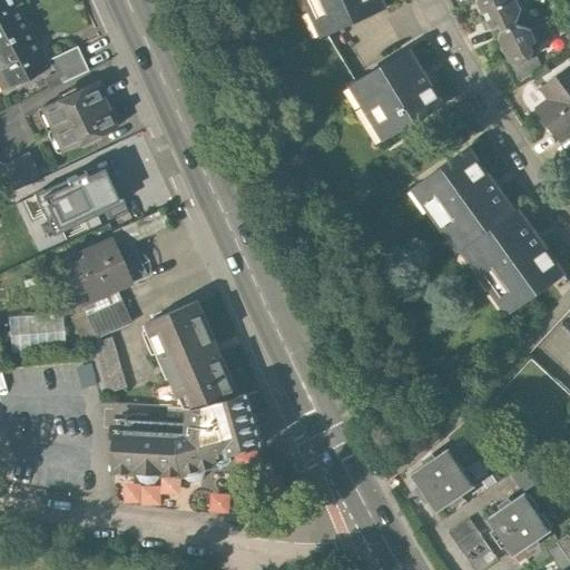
[(0,0),(0,35),(23,22),(11,0),(0,0)]
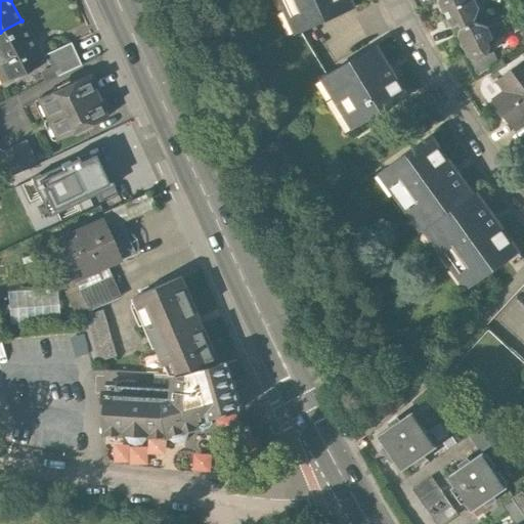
[(276,0),(293,35),(356,7),(352,0),(276,0)]
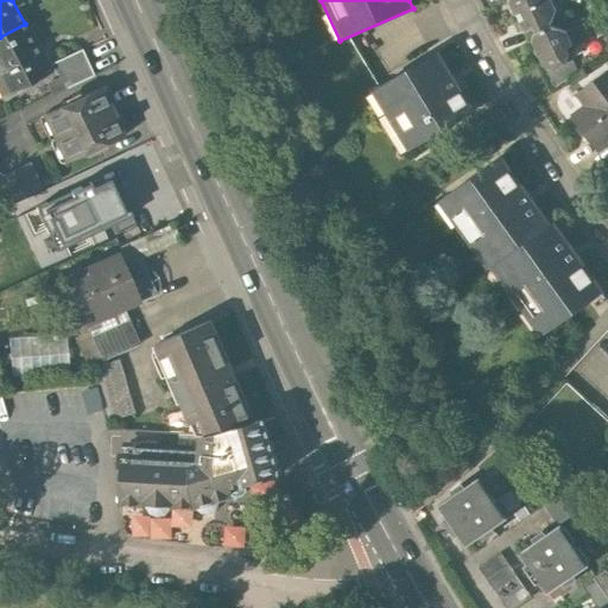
[(514,0),(508,4),(519,29),(532,33),(552,26),(558,11),(553,0),(514,0)]
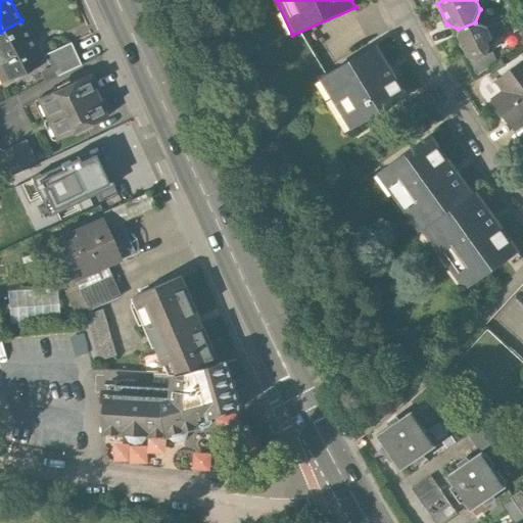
[(0,84),(43,60),(21,20),(0,32),(0,84)]
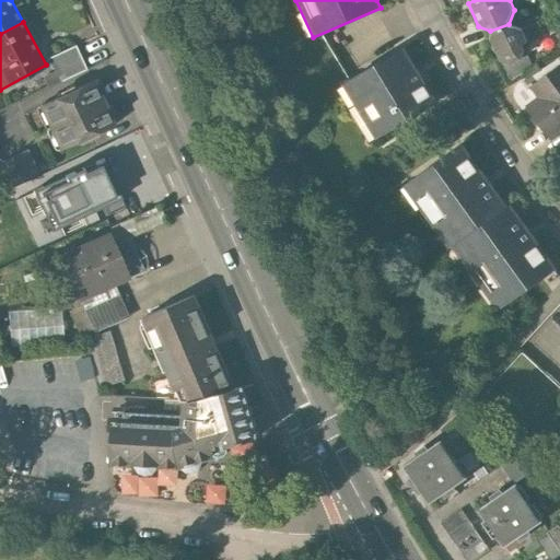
[(509,24),(490,31),(488,38),(499,60),(511,66),(524,57),(522,47),(527,43),(522,30),(509,24)]
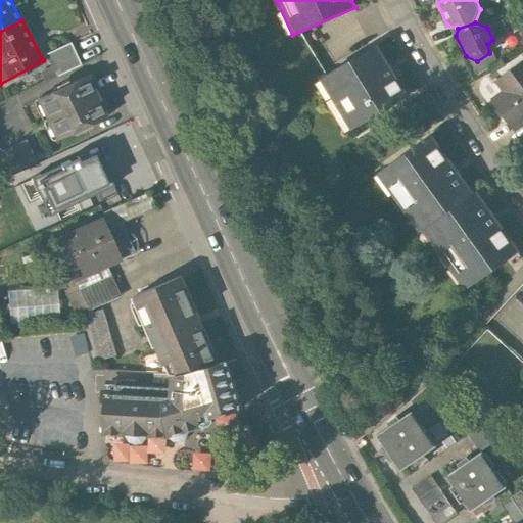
[(76,41),(49,51),(57,74),(84,64),(76,41)]
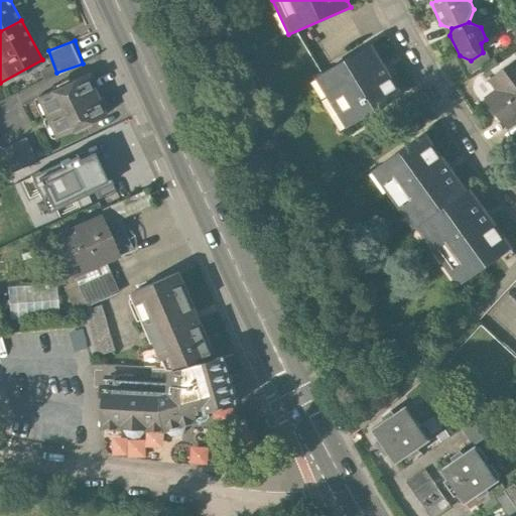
[(402,94),(371,43),(314,79),(347,129),(402,94)]
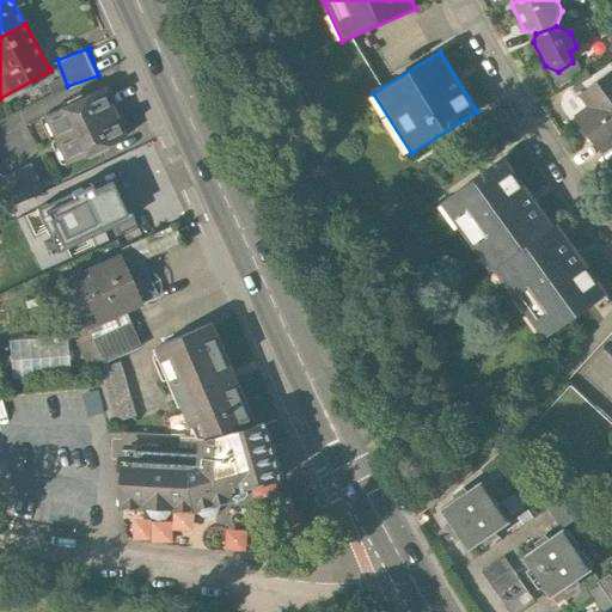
[(599,157),(611,148),(611,71),(579,93),(588,108),(573,118),(599,157)]
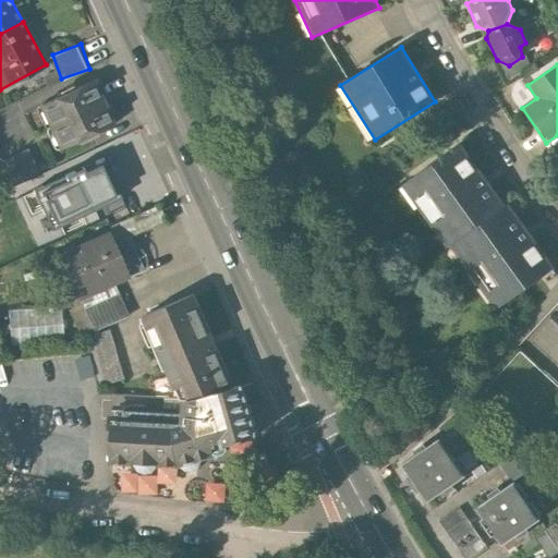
[(95,84),(35,112),(53,152),(113,123),(95,84)]
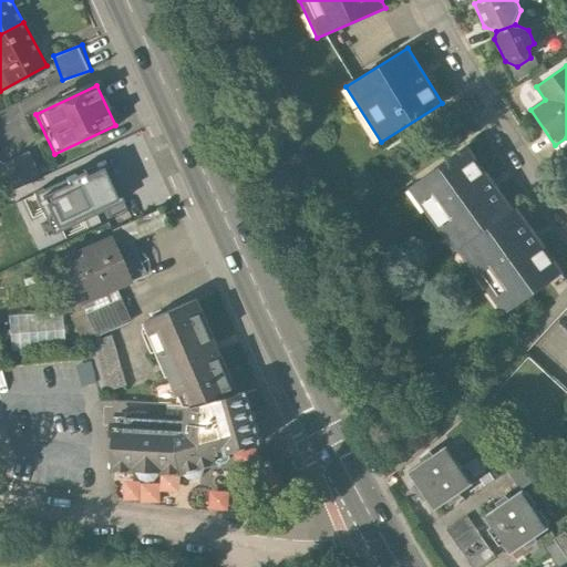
[(514,209),(466,145),(406,189),(454,253),(455,251),(514,209)]
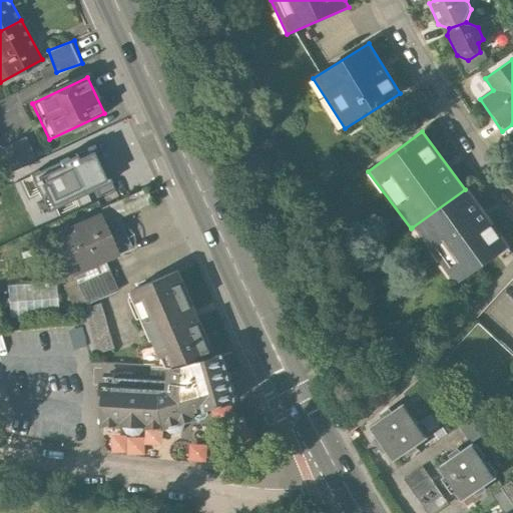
[(28,135),(0,148),(0,155),(7,169),(38,154),(28,135)]
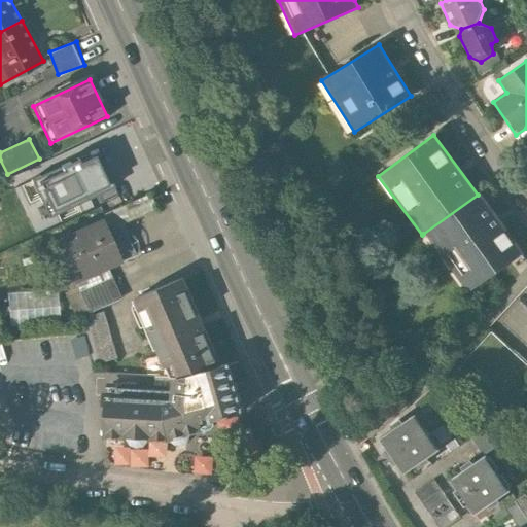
[(48,218),(114,187),(97,150),(31,181),(48,218)]
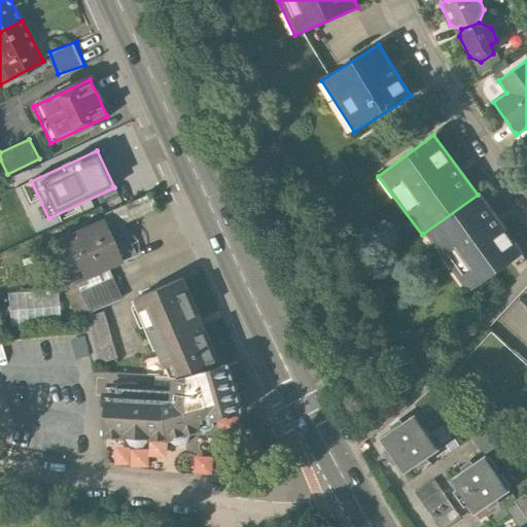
[(478,195),(423,234),(469,296),(526,255),(480,192),(478,195)]
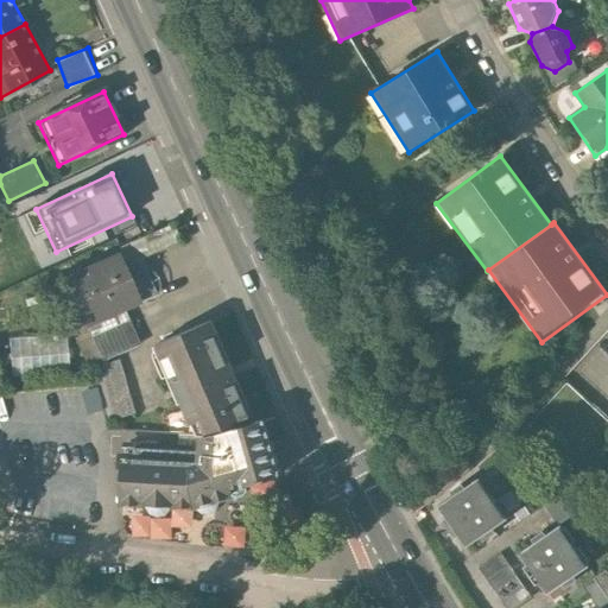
[(140,301),(119,248),(57,273),(80,328),(89,323),(103,358),(139,343),(125,308),(140,301)]
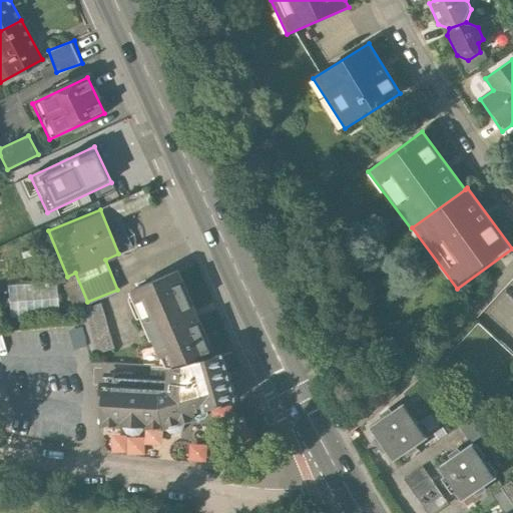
[(166,348),(168,356),(209,347),(175,271),(128,292),(155,350),(166,348)]
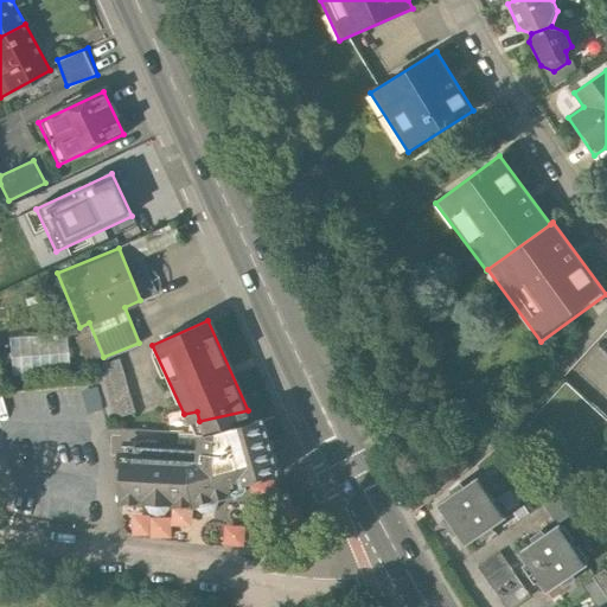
[(65,334),(8,339),(11,370),(68,365),(65,334)]
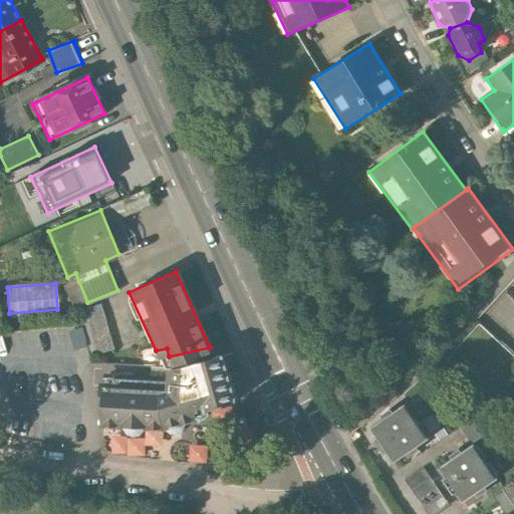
[(77,348),(89,343),(82,326),(70,331),(77,348)]
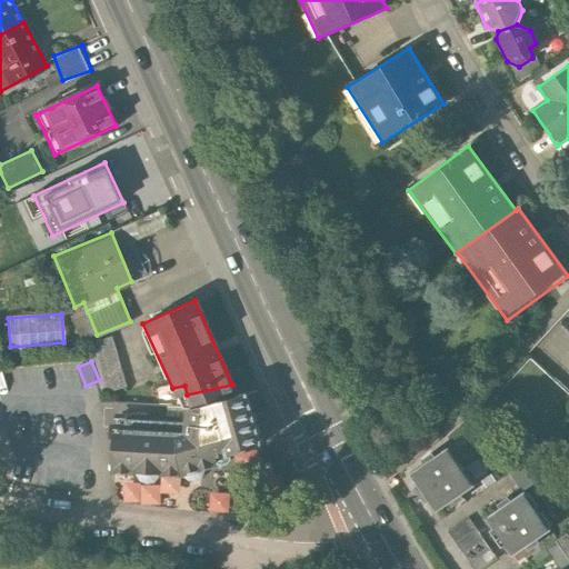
[(181,413),(116,410),(107,473),(178,476),(265,453),(243,383),(232,385),(187,395),(181,413)]
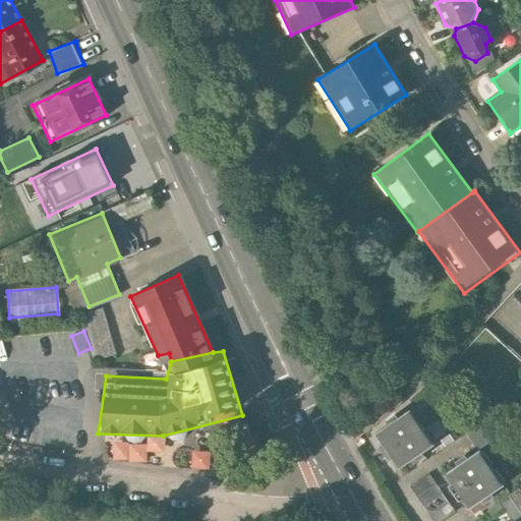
[(412,412),(410,409),(398,418),(396,414),(386,421),(388,424),(375,433),(382,443),(379,446),(385,453),(422,427),(420,424),(423,422),(415,410),(412,412)]
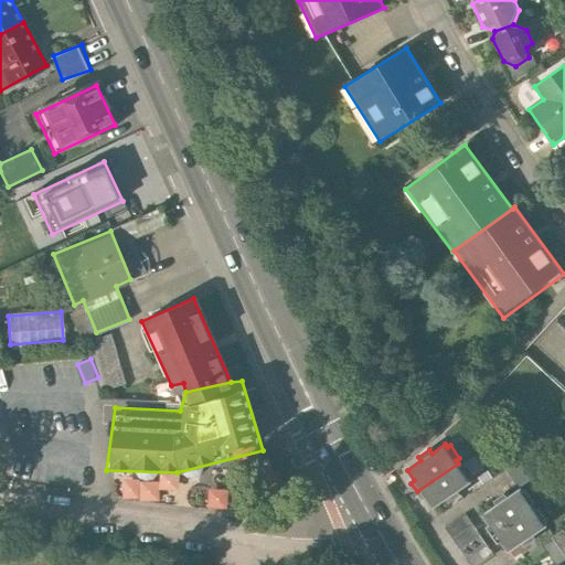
[(460,466),(458,464),(417,491),(423,500),(425,498),(433,509),(446,499),(449,503),(459,496),(457,492),(471,482),(469,479),(472,477),(464,464),(460,466)]
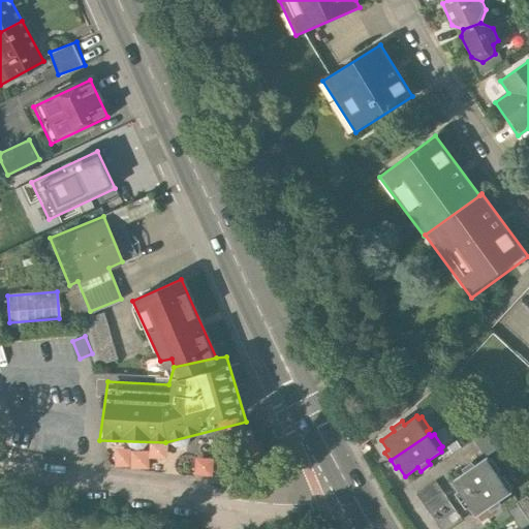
[(499,469),(487,450),(449,475),(462,494),(499,469)]
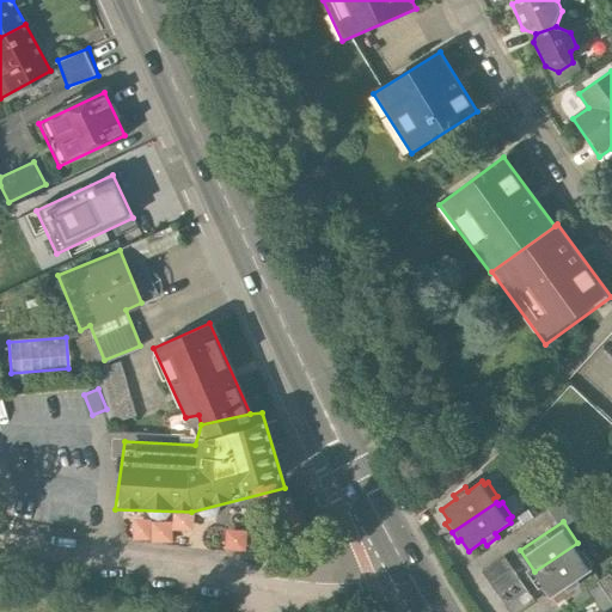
[(593,565),(577,543),(534,571),(549,594),(593,565)]
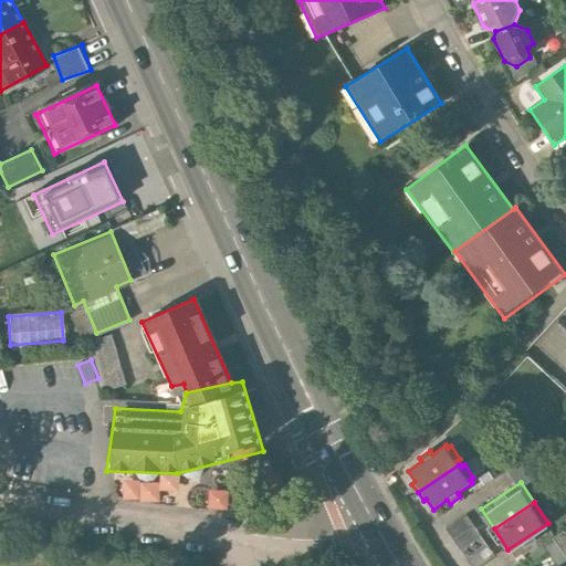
[(481,565),(494,558),(467,515),(447,528),(471,565),(481,565)]
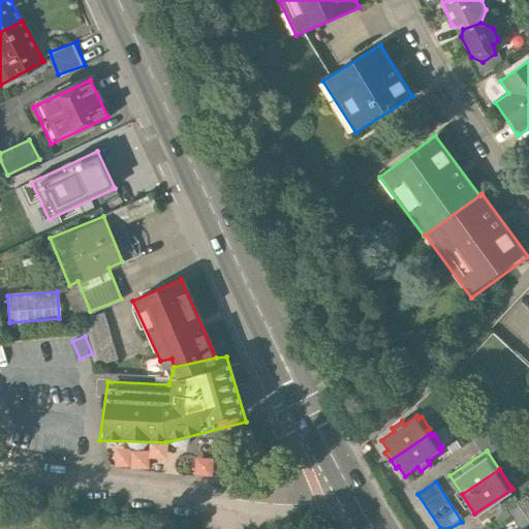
[(528,494),(514,502),(524,523),(528,520),(528,494)]
